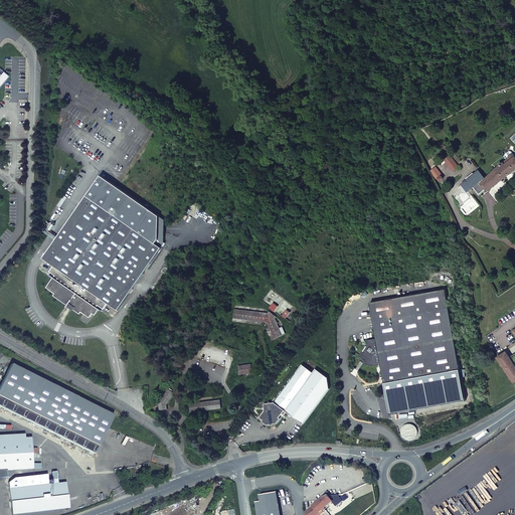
[(497,168),(486,180),(479,171),(475,175),(474,174),(467,179),(468,180),(465,184),(470,191),(474,187),(479,193),(486,188),(487,189),(489,191),(504,179),(514,170),(514,156),(512,152),(509,152),(506,155),(506,156),(504,157),(507,161),(504,164),(501,163),(499,165),(499,167),(497,168)]
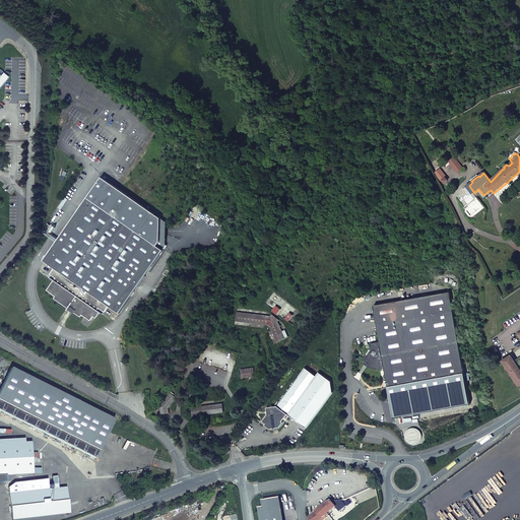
[(449,163),(458,173),(463,169),(454,158),(449,163)]
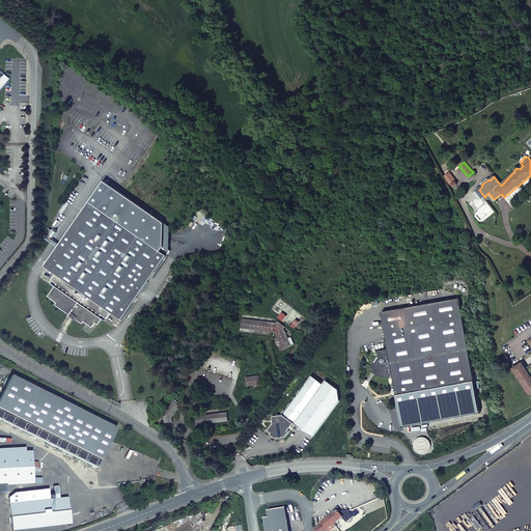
[(454,187),(457,185),(449,173),(445,176),(454,187)]
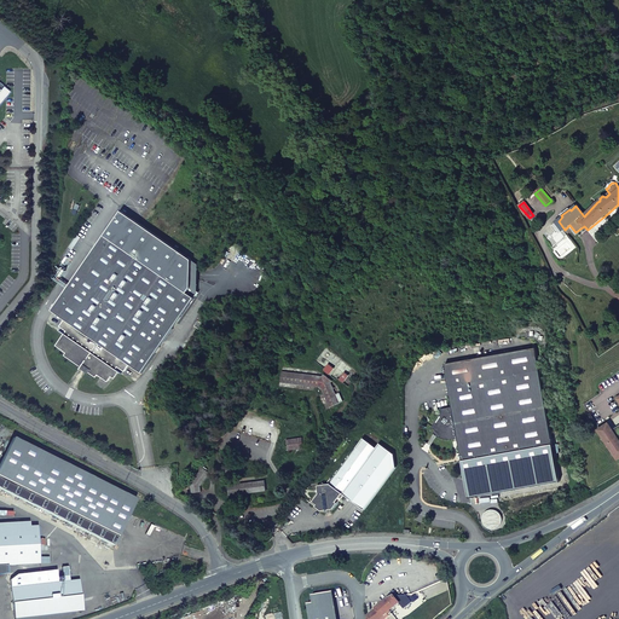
[(169,317),(177,323),(195,296),(179,287),(186,277),(126,235),(119,246),(104,235),(96,248),(103,253),(99,259),(91,254),(52,311),(64,319),(59,327),(67,330),(64,333),(67,334),(58,345),(69,352),(68,354),(84,365),(85,363),(88,365),(87,369),(97,374),(98,372),(108,379),(111,374),(115,375),(119,370),(117,369),(119,366),(125,371),(129,364),(143,372),(160,347),(152,341),(169,317)]
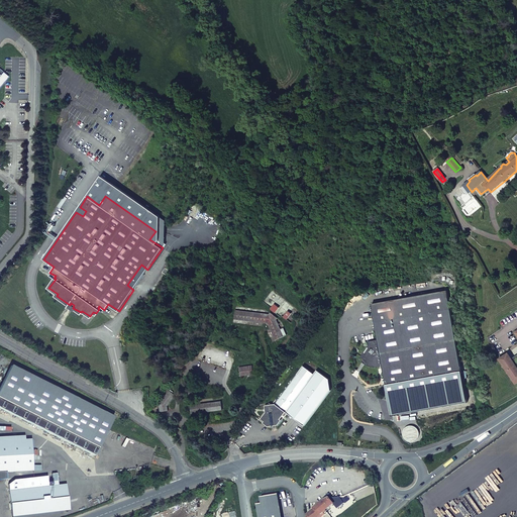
[(86,211),(80,207),(76,212),(83,216),(86,211)]
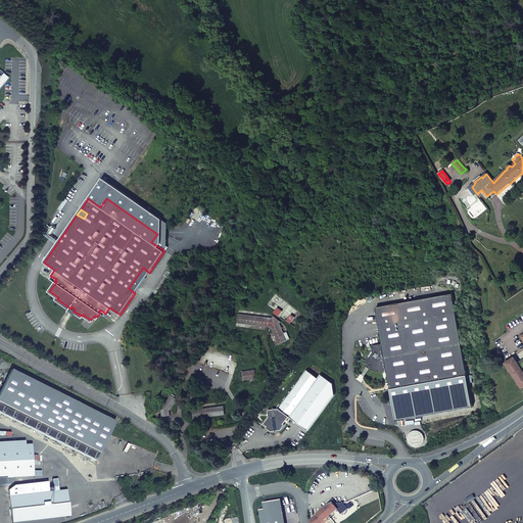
[(135,293),(149,273),(143,268),(129,288),(135,293)]
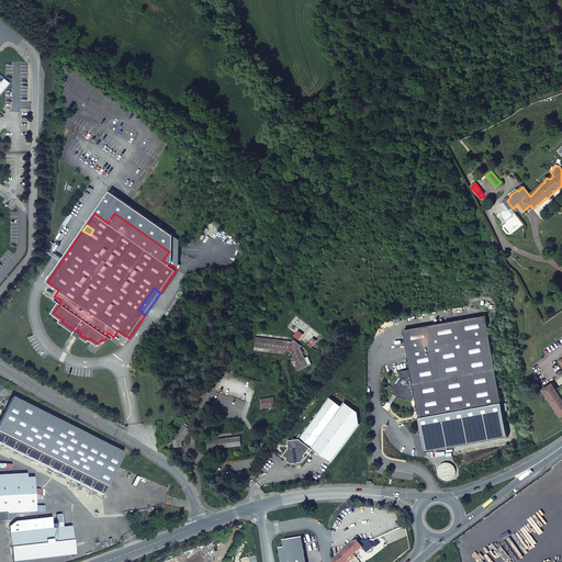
[(415,398),(414,396),(416,396),(427,452),(508,437),(485,316),(404,332),(412,370),(401,372),(402,375),(393,389),(400,393),(398,396),(403,398),(407,400),(412,398),(412,400),(415,398)]
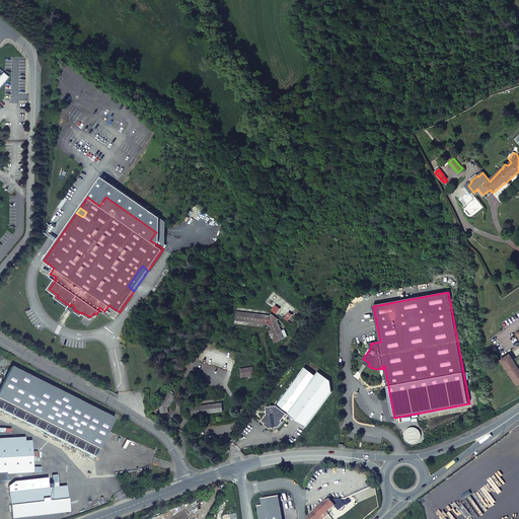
[(252,313),(251,321),(270,323),(277,342),(285,338),(278,321),(279,319),(272,314),(271,315),(252,313)]
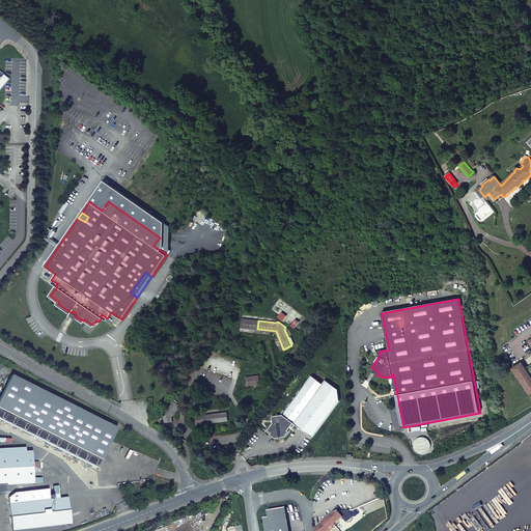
[(530,376),(522,363),(513,369),(530,394),(530,393),(530,376)]
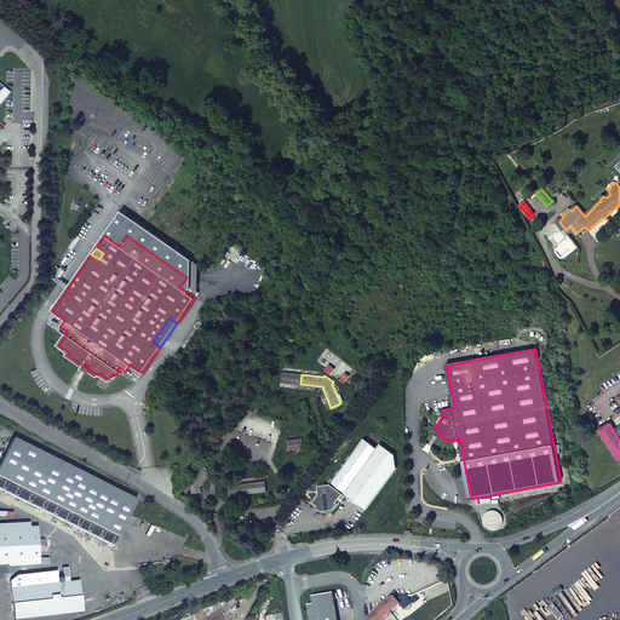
[(287,440),(288,451),(304,449),(303,438),(287,440)]
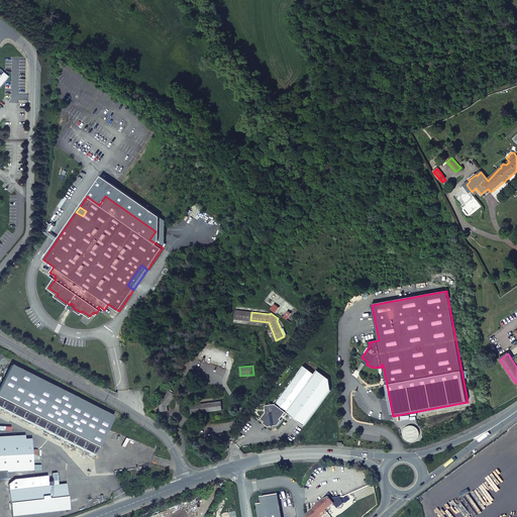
[(280,425),(283,420),(282,420),(287,413),(288,414),(305,427),(331,391),(329,380),(317,371),(315,374),(304,366),(276,405),(266,406),(267,413),(263,420),(266,422),(265,424),(270,427),(273,426),(276,426),(280,425)]
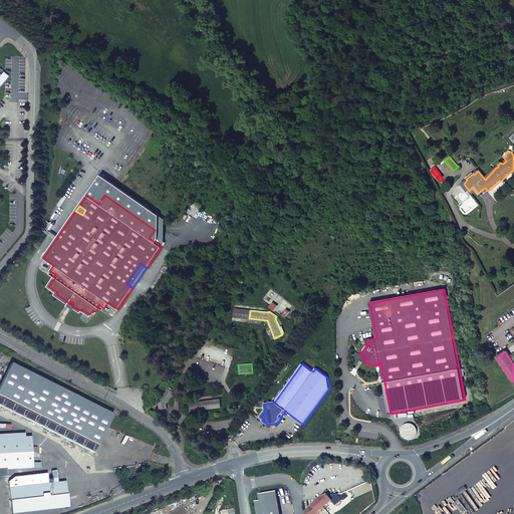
[(0,384),(0,406),(94,453),(113,415),(10,364),(0,384)]
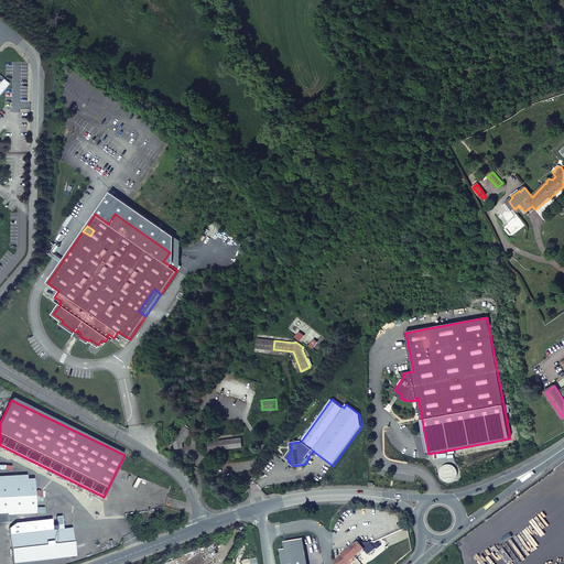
[(314,400),(302,416),(308,421),(320,404),(314,400)]
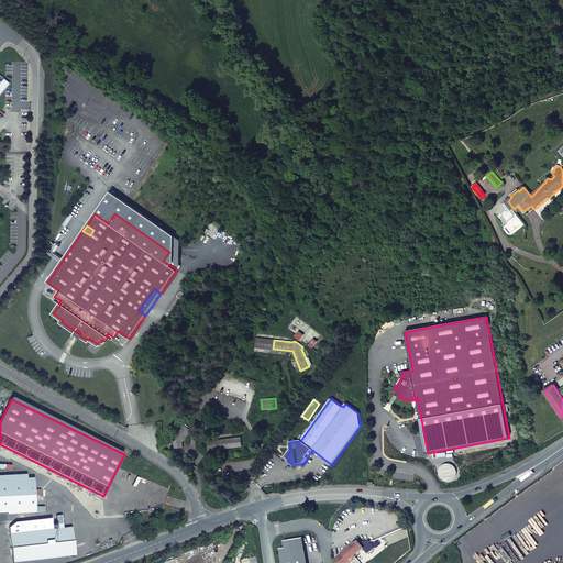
[(191,430),(185,426),(174,441),(176,449),(184,446),(183,442),(191,430)]
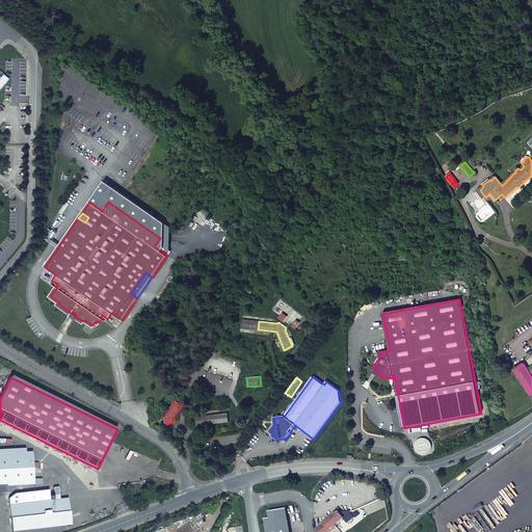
[(229,423),(228,414),(196,417),(197,426),(229,423)]
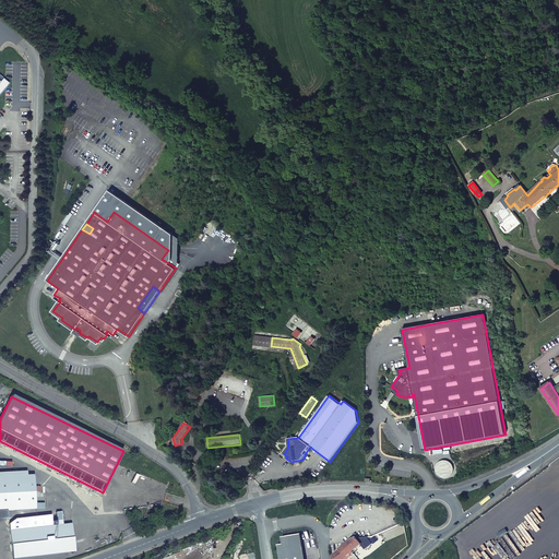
[(0,519),(6,518),(4,511),(34,510),(33,476),(0,477),(0,519)]
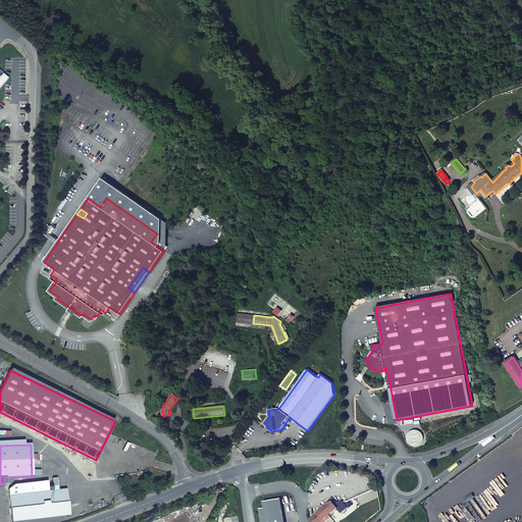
[(72,490),(73,498),(93,496),(91,487),(72,490)]
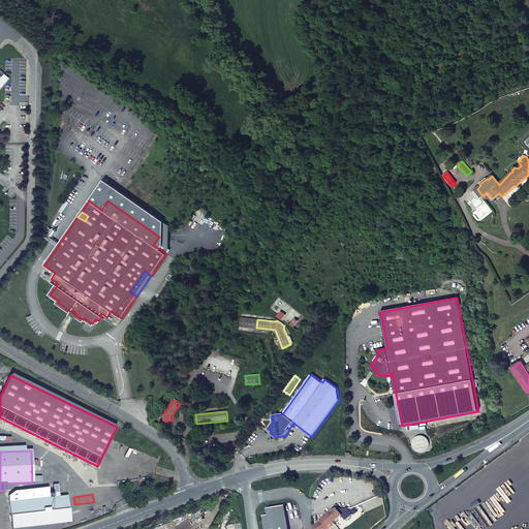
[(10,509),(12,528),(69,522),(67,496),(9,502),(10,509)]
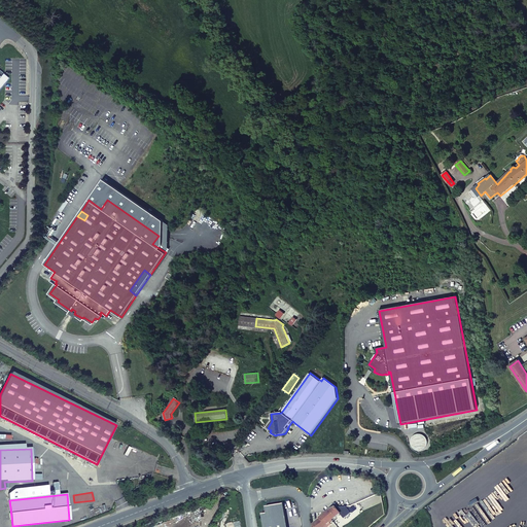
[(273,515),(268,516),(269,526),(291,526),(289,504),(272,507),(273,515)]
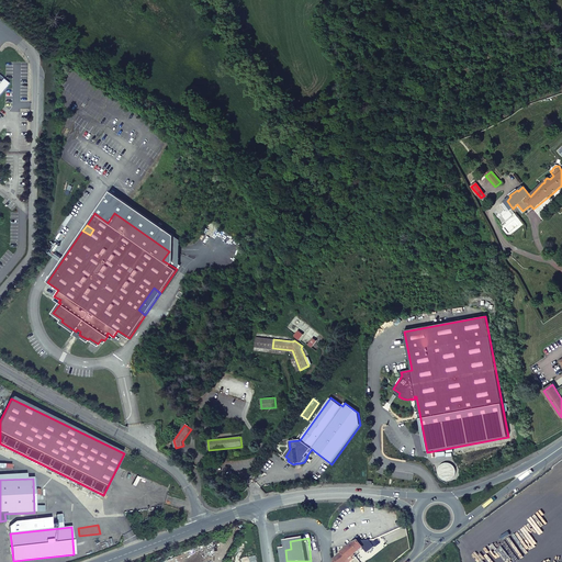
[(362,549),(366,553),(373,548),(371,544),(369,541),(356,542),(351,544),(334,560),(334,561),(332,561),(346,561),(350,559),(351,560),(352,559),(352,558),(362,549)]
